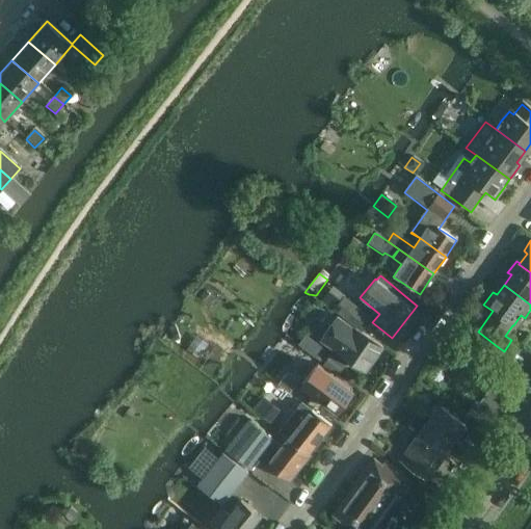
[(209,286),(197,301),(211,313),(223,297),(209,286)]
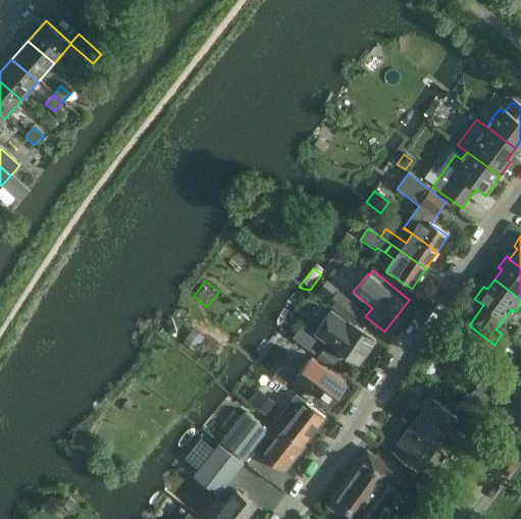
[(354,326),(363,314),(337,293),(328,305),(354,326)]
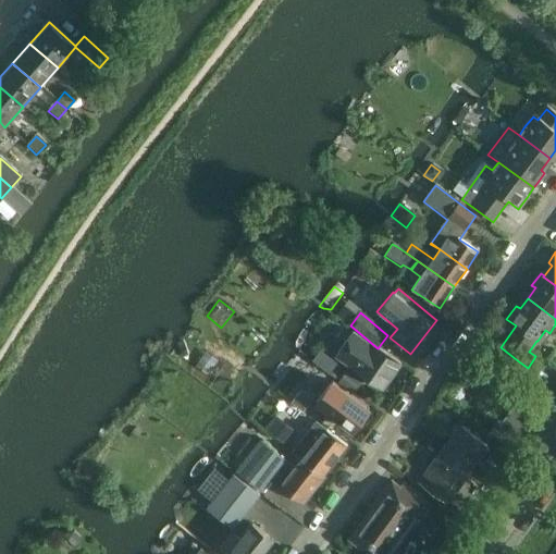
[(382,391),(400,365),(354,332),(336,357),(359,373),(358,374),(382,391)]
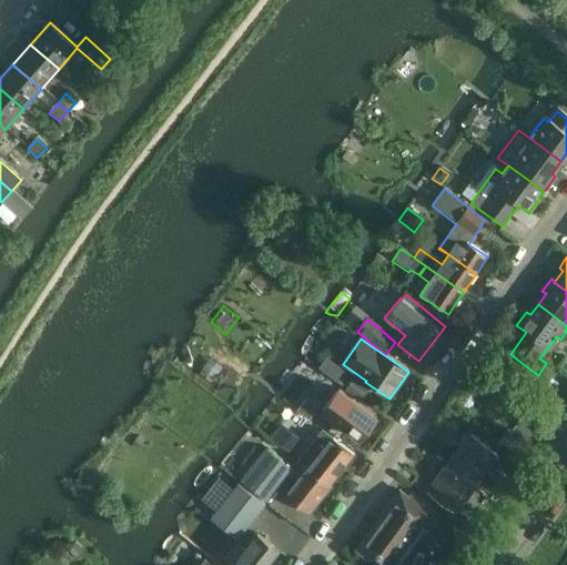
[(209,360),(200,372),(213,380),(221,369),(209,360)]
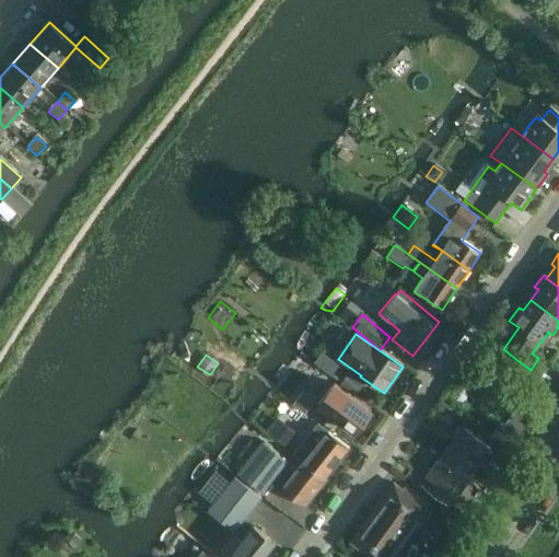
[(356,396),(363,386),(347,374),(340,385),(356,396)]
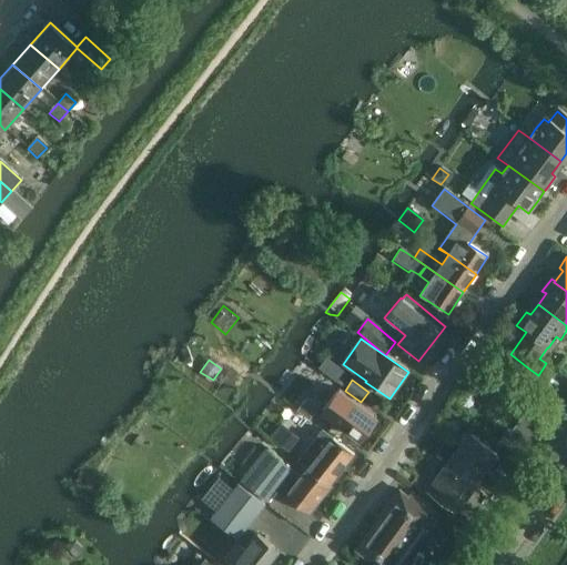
[(546,380),(542,386),(552,394),(556,387),(546,380)]
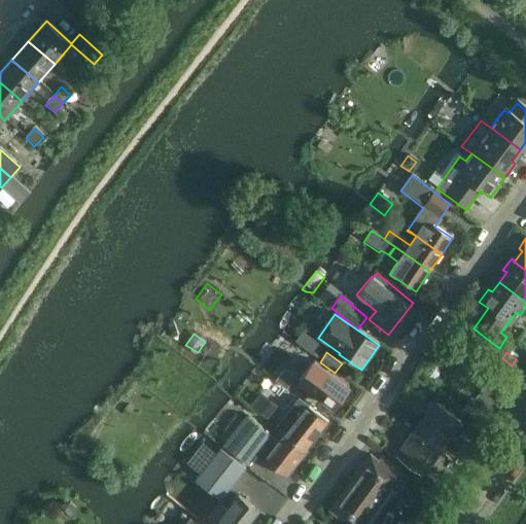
[(334,409),(349,389),(314,362),(299,382),(334,409)]
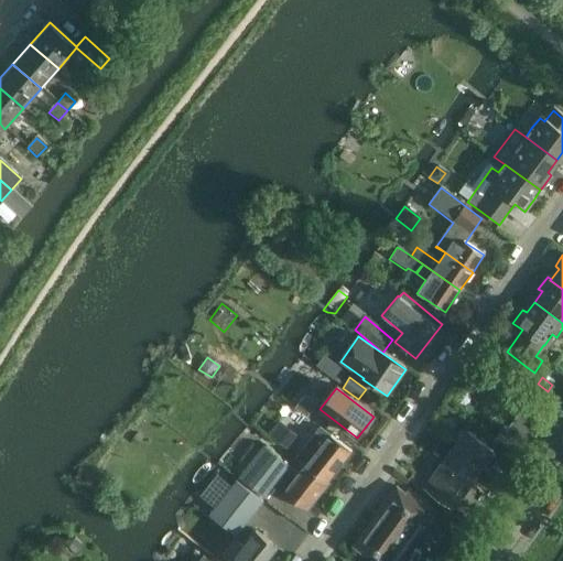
[(304,396),(294,409),(306,419),(316,406),(304,396)]
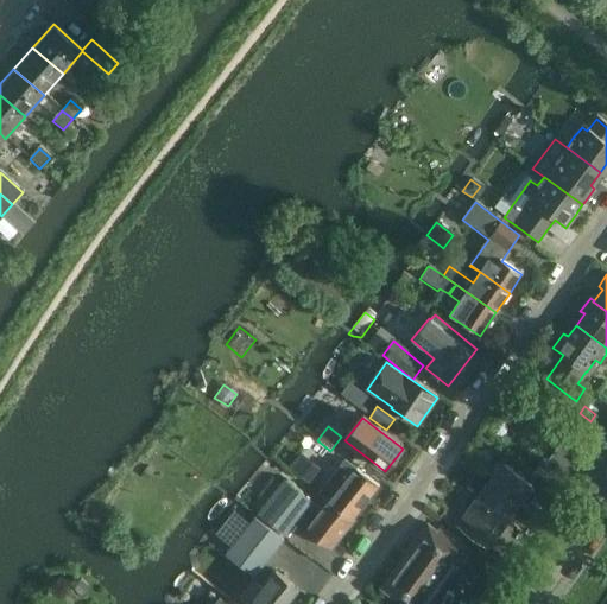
[(298,453),(288,469),(311,487),(322,472),(298,453)]
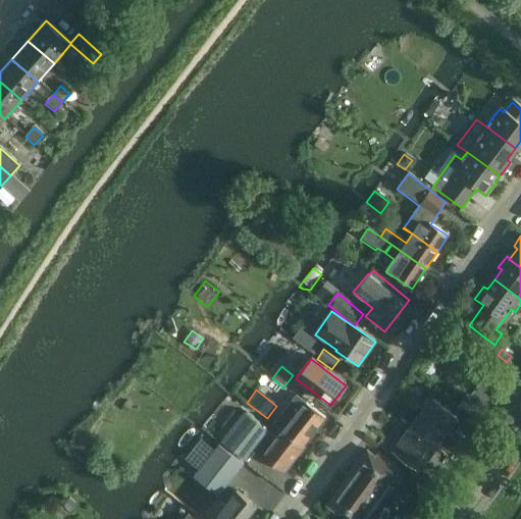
[(476,423),(485,410),(466,396),(457,408),(476,423)]
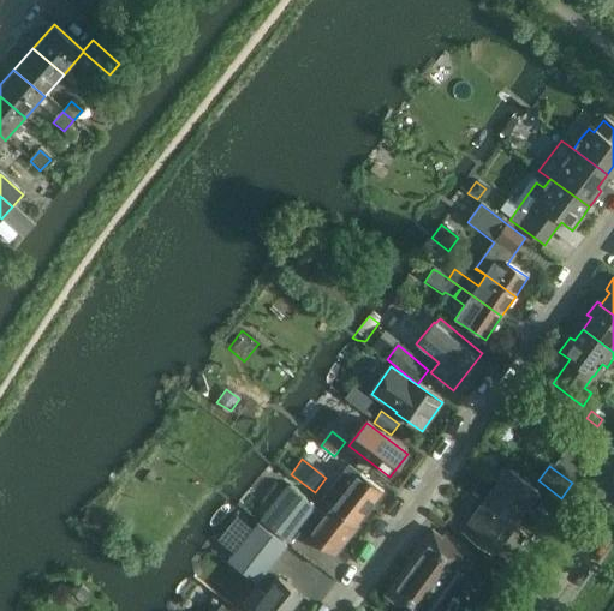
[(325,503),(357,526),(382,492),(359,474),(358,475),(351,469),(325,503)]
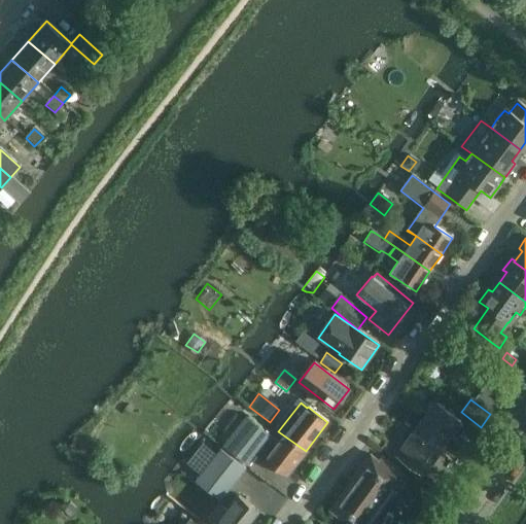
[(448,443),(450,439),(461,422),(434,404),(420,422),(448,443)]
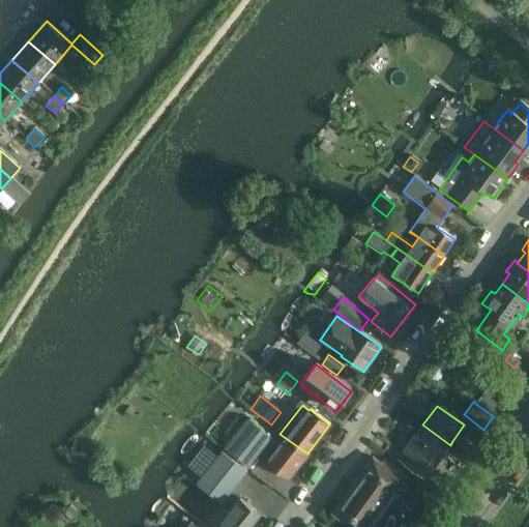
[(128,408),(121,416),(127,421),(135,413),(128,408)]
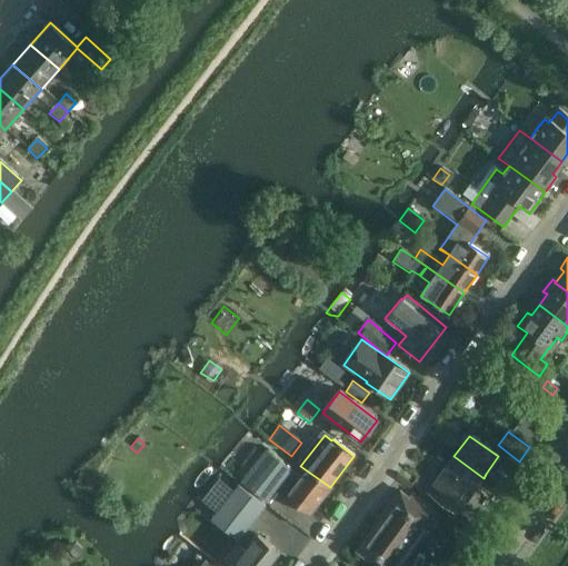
[(330,487),(300,466),(296,463),(289,469),(267,452),(242,483),(268,503),(276,493),(289,503),(290,500),(310,516),(331,487),(330,487)]
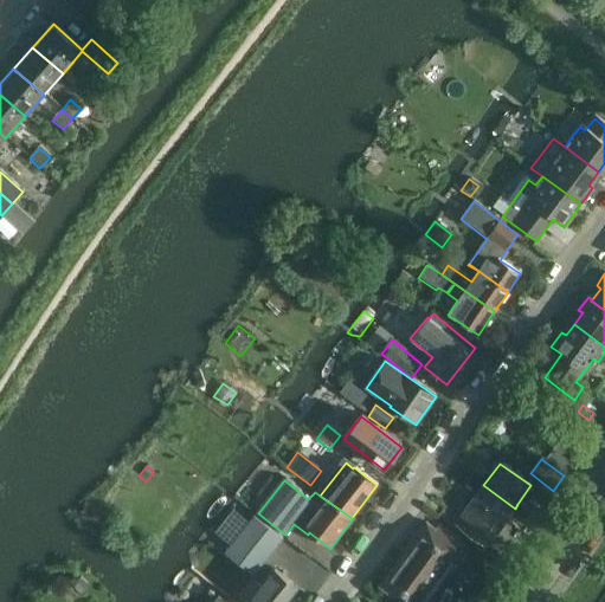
[(535,517),(517,504),(515,509),(483,485),(470,503),(501,525),(510,512),(529,525),(535,517)]
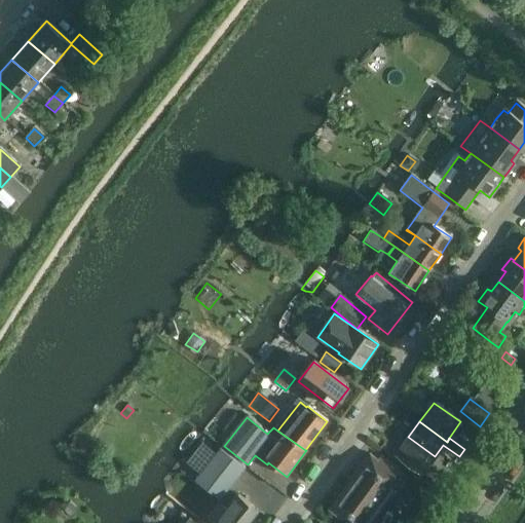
[(420,476),(435,456),(408,437),(394,456),(420,476)]
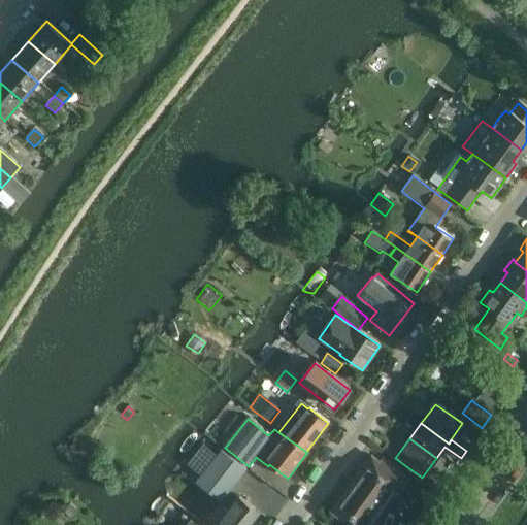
[(387,443),(380,453),(387,458),(394,448),(387,443)]
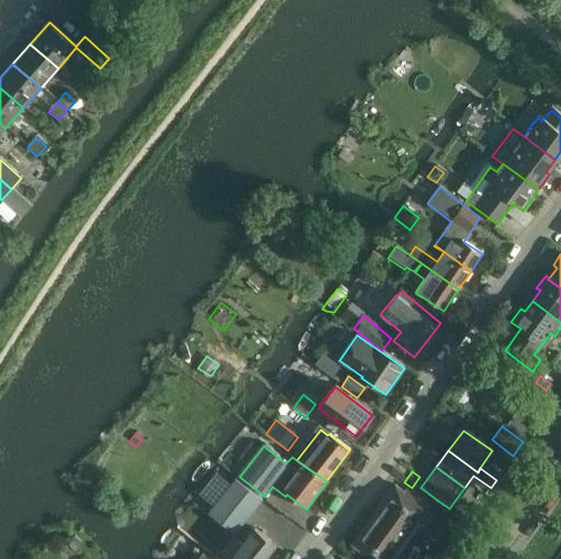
[(234,535),(261,500),(235,480),(209,515),(234,535)]
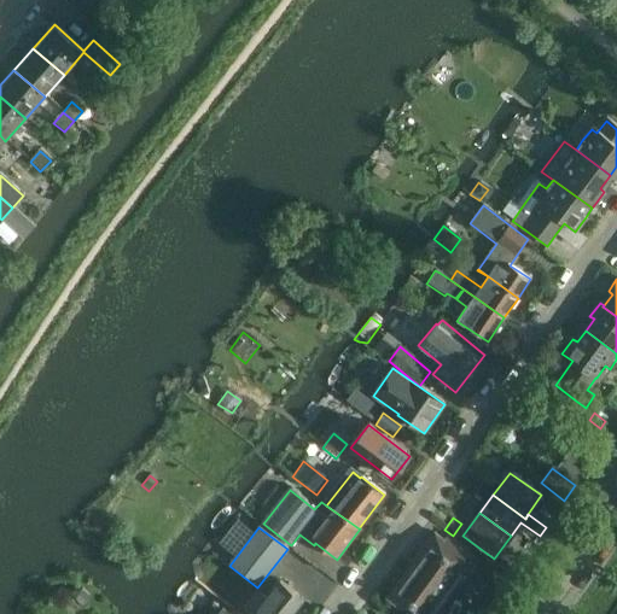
[(411,567),(449,595),(465,576),(477,560),(446,538),(443,542),(435,534),(411,567)]
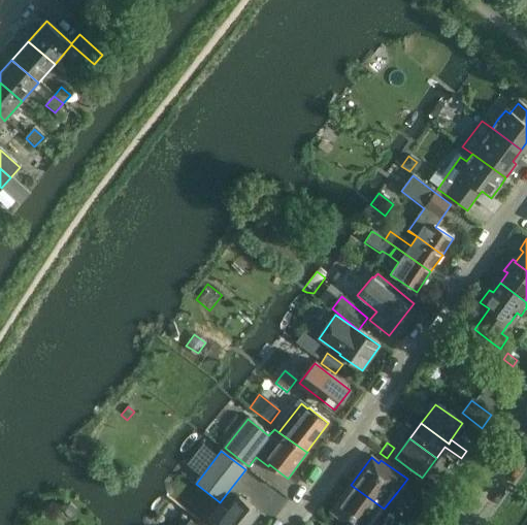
[(372,524),(384,509),(351,485),(331,512),(338,518),(336,521),(340,524),(372,524)]
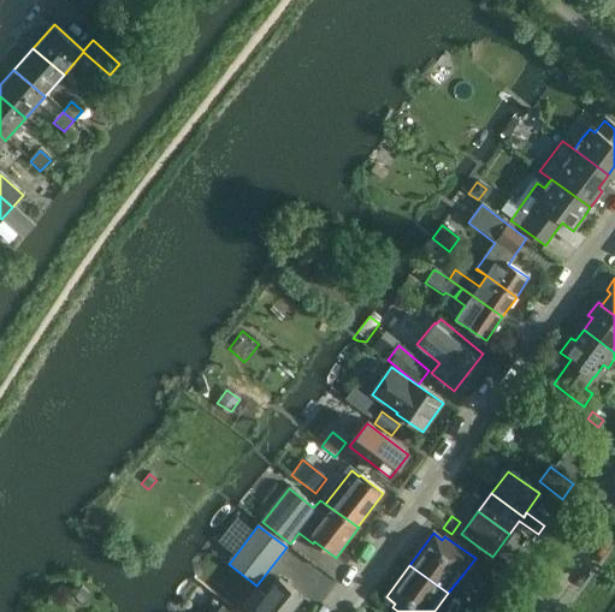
[(266,595),(253,611),(290,611),(301,598),(278,580),(266,595)]
